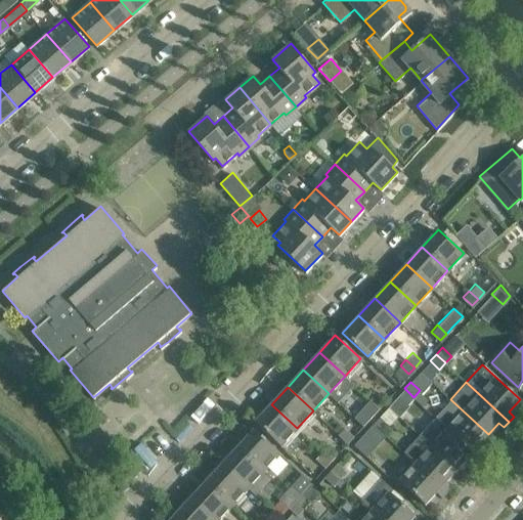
[(404,388),(398,395),(406,403),(413,397),(404,388)]
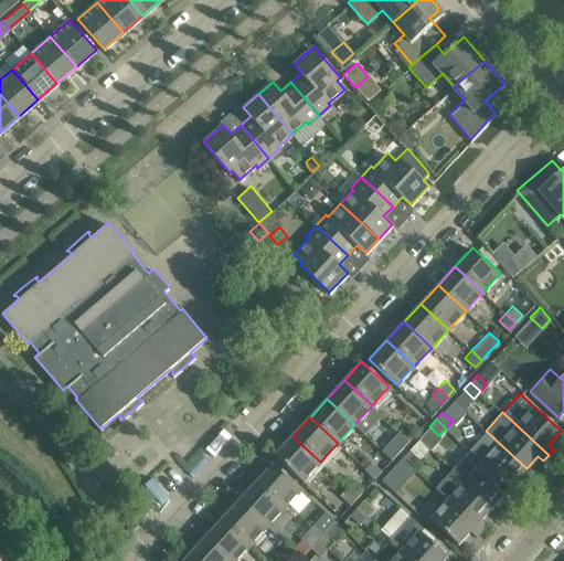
[(407,440),(414,432),(404,423),(397,431),(407,440)]
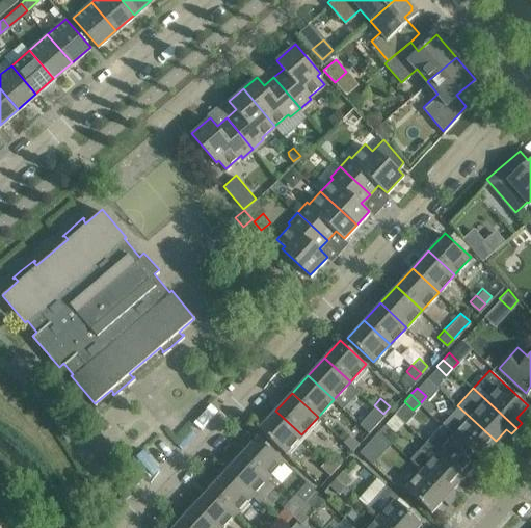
[(368,412),(359,422),(368,431),(377,420),(383,414),(374,405),(368,412)]
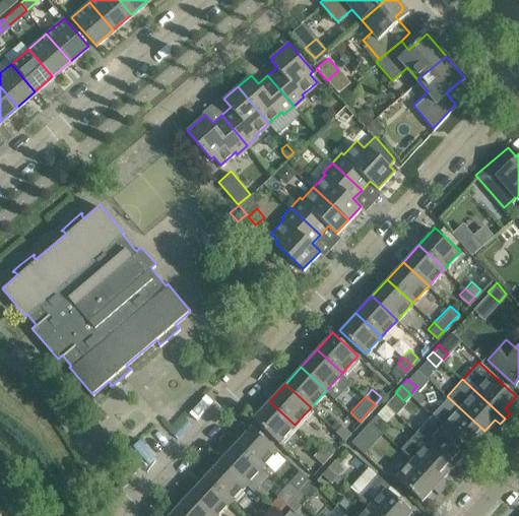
[(447,396),(431,413),(473,453),(478,447),(473,442),(484,431),(447,396)]
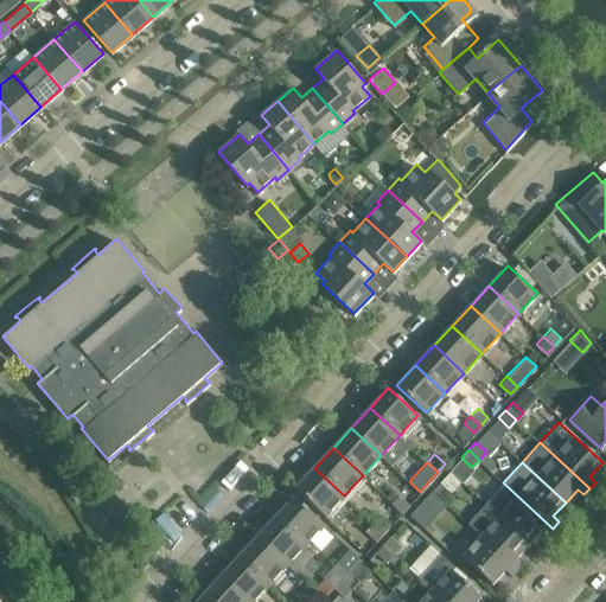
[(325,516),(344,495),(314,468),(295,488),(313,504),(325,516)]
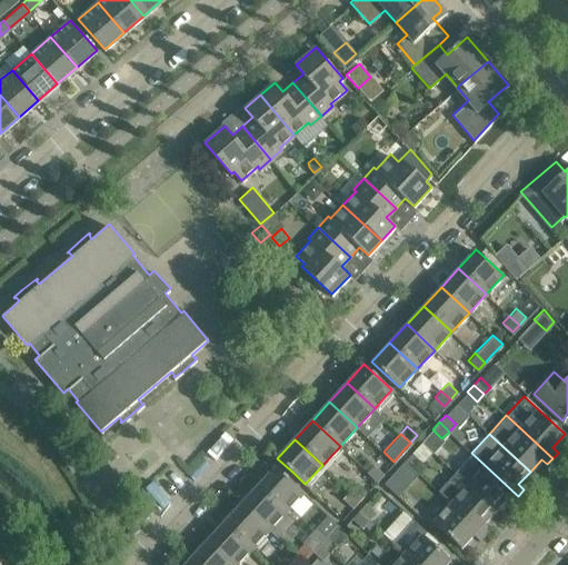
[(411,452),(405,459),(415,468),(421,462),(411,452)]
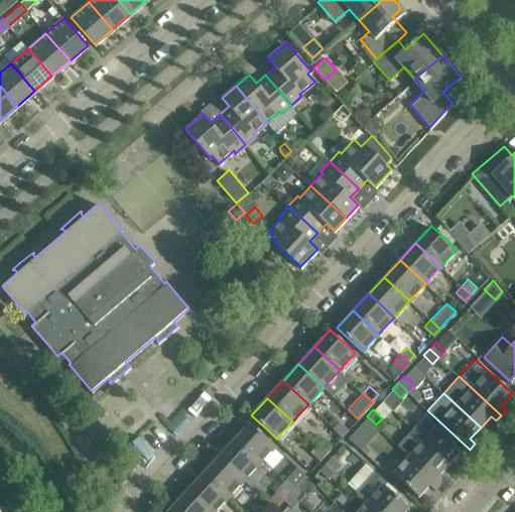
[(427,410),(412,426),(449,462),(460,450),(465,455),(470,450),(427,410)]
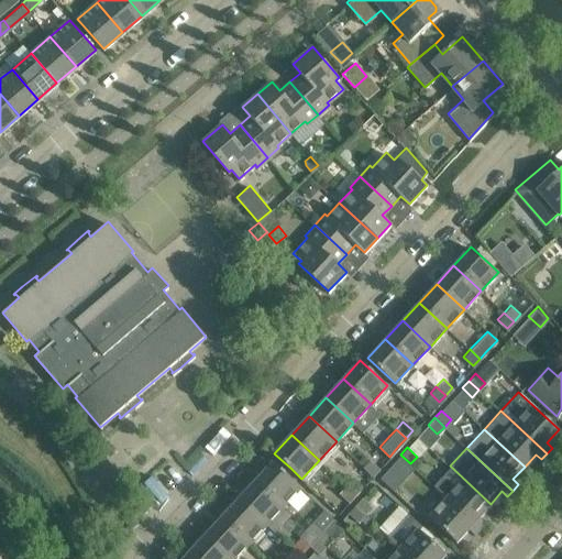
[(400,455),(394,461),(404,471),(410,463),(400,455)]
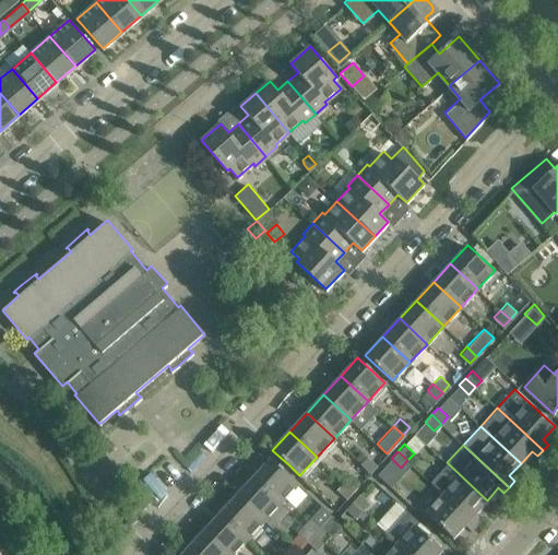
[(370,471),(377,464),(367,456),(360,462),(370,471)]
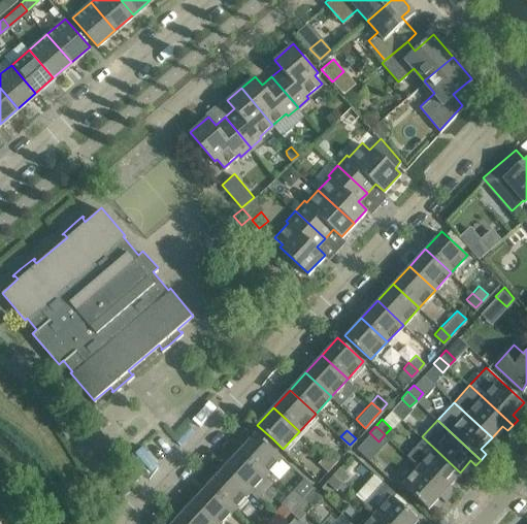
[(256,432),(239,451),(265,475),(282,456),(256,432)]
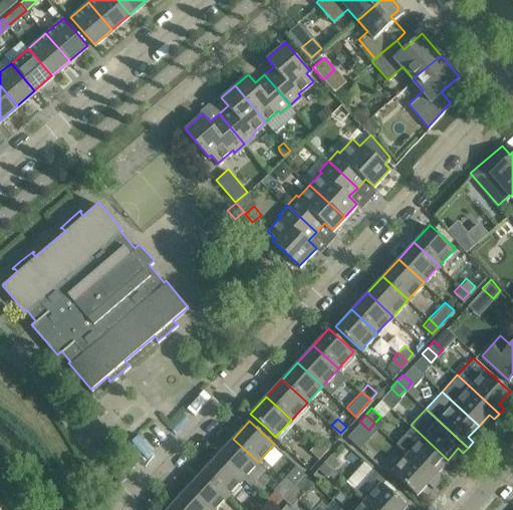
[(395,442),(407,453),(437,481),(442,476),(437,471),(448,460),(411,425),(395,442)]
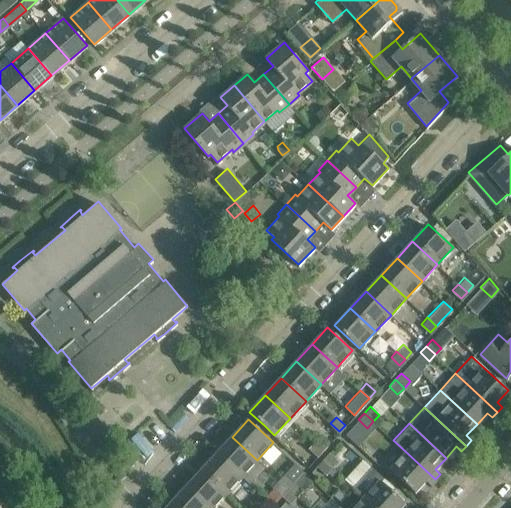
[(323,448),(329,442),(320,433),(314,440),(323,448)]
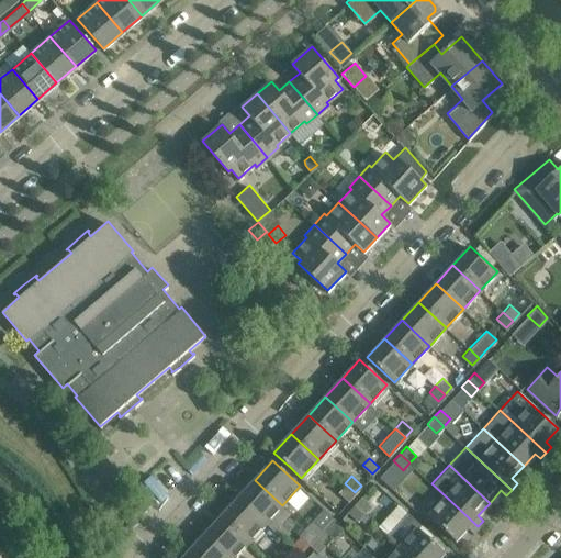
[(255,480),(237,498),(265,523),(282,505),(255,480)]
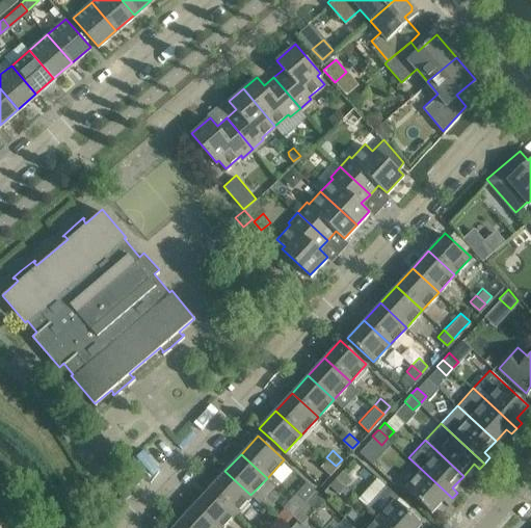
[(336,466),(326,457),(320,464),(329,473),(336,466)]
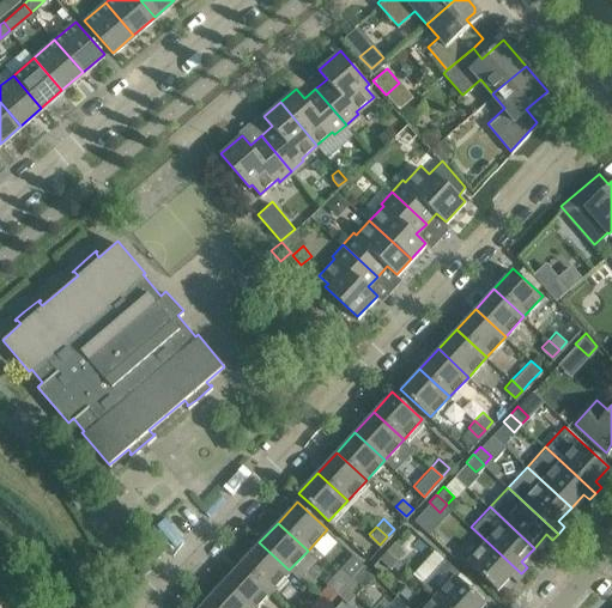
[(393,540),(386,548),(397,558),(404,549),(393,540)]
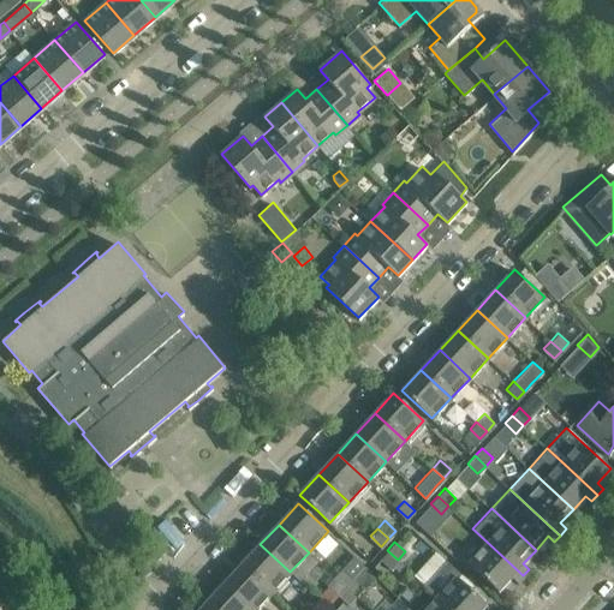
[(517,581),(523,575),(487,542),(468,563),(481,574),(498,591),(511,576),(517,581)]
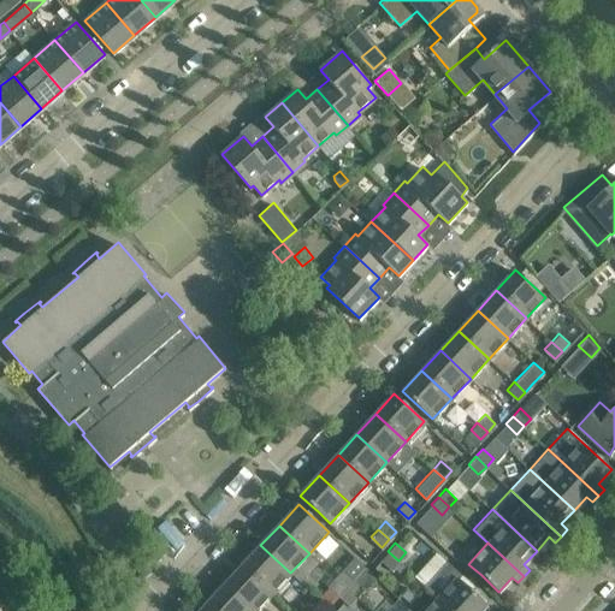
[(260,545),(242,565),(272,593),(290,573),(260,545)]
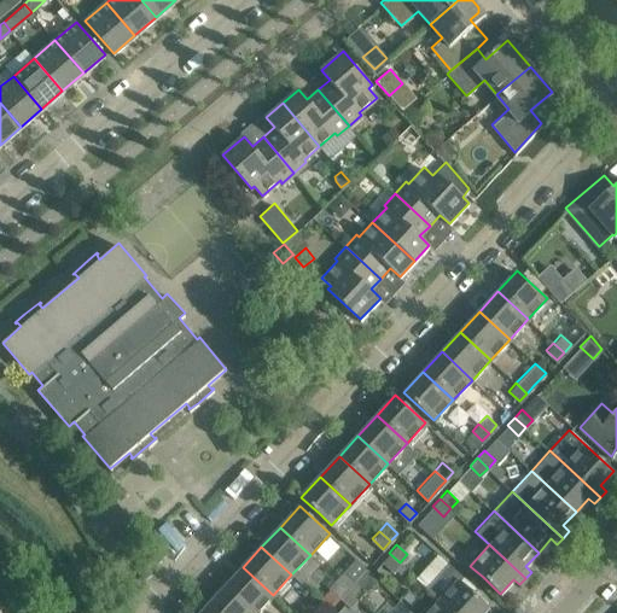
[(393,571),(400,562),(389,553),(382,560),(393,571)]
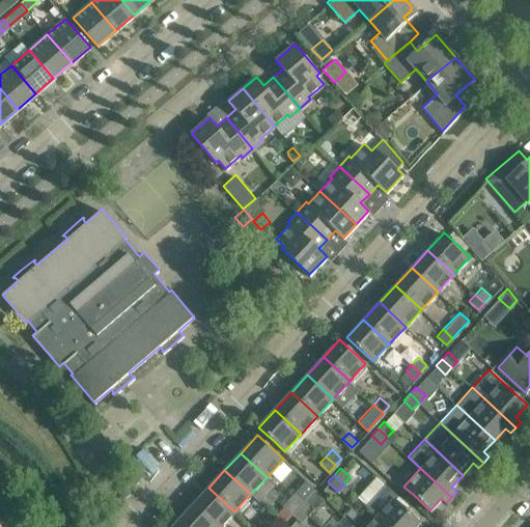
[(366,504),(378,515),(390,526),(414,526),(420,521),(395,498),(397,495),(385,483),(366,504)]
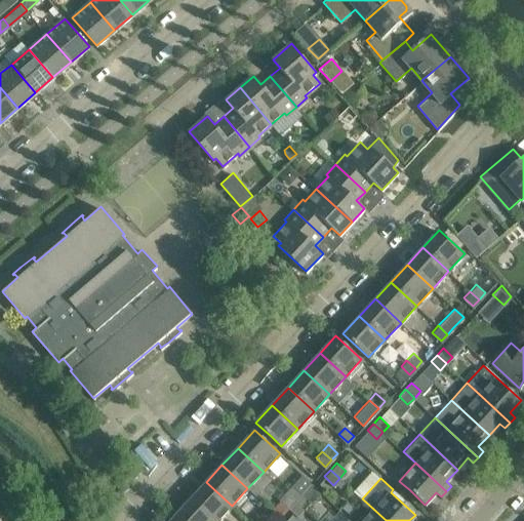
[(206,482),(190,499),(213,520),(217,520),(232,506),(206,482)]
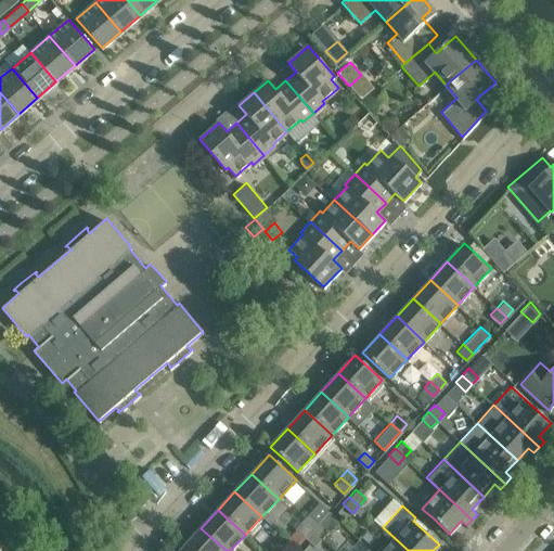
[(318,522),(311,528),(321,538),(327,530),(338,519),(334,514),(329,510),(318,522)]
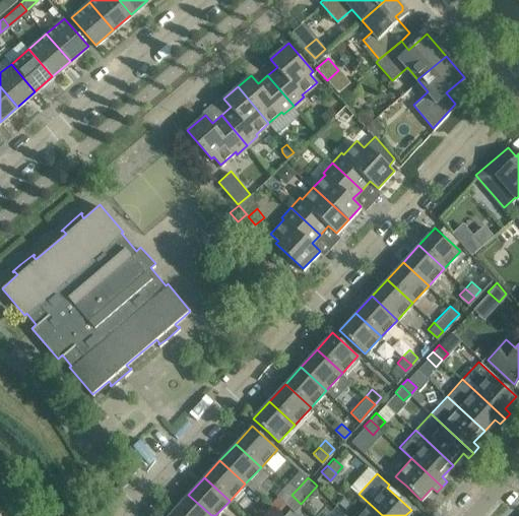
[(282,487),(292,495),(298,489),(288,479),(282,487)]
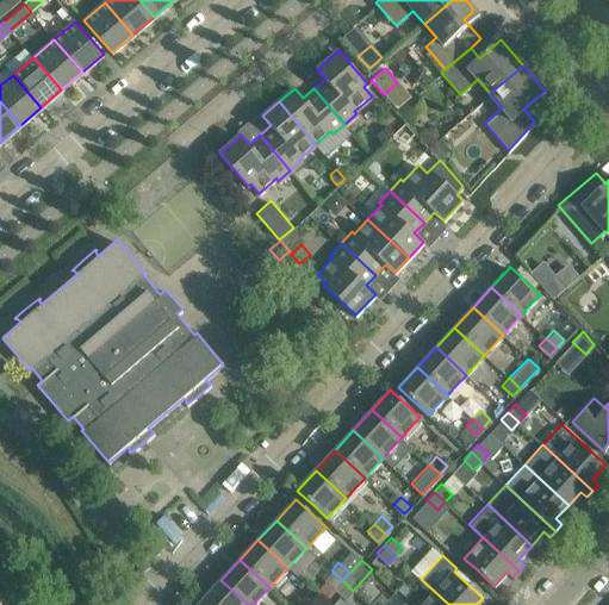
[(335,588),(342,580),(331,571),(324,578),(335,588)]
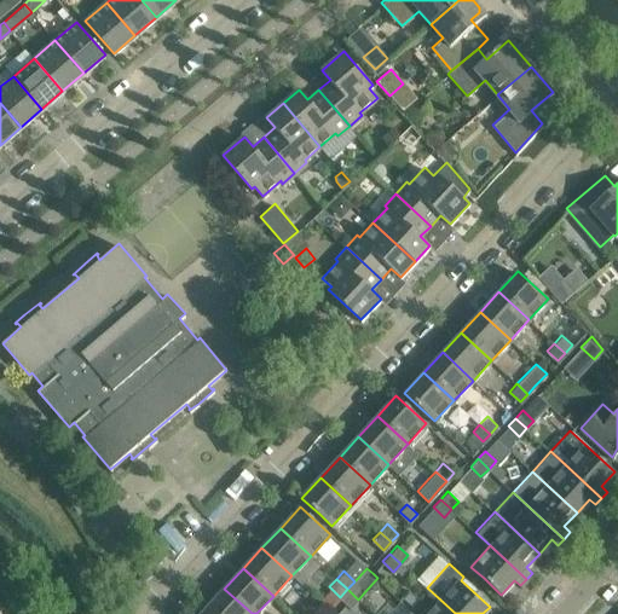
[(252,613),(224,589),(206,609),(211,613),(252,613)]
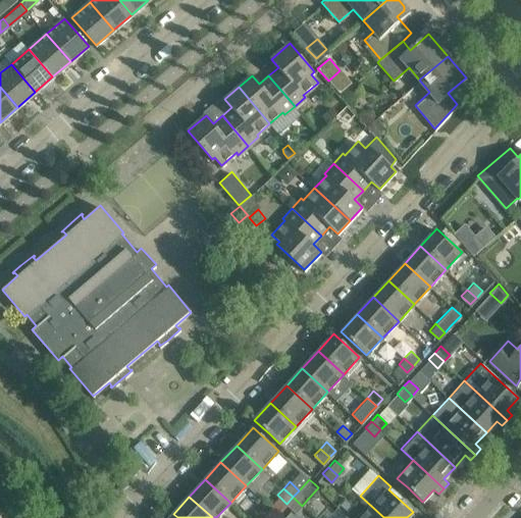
[(302,506),(293,497),(287,504),(296,512),(302,506)]
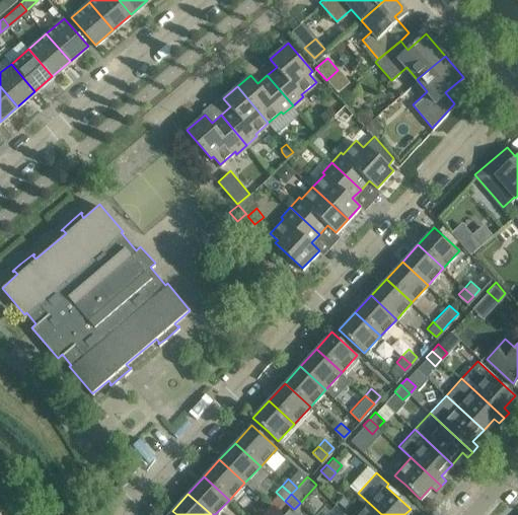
[(381,514),(369,503),(357,514),(381,514)]
